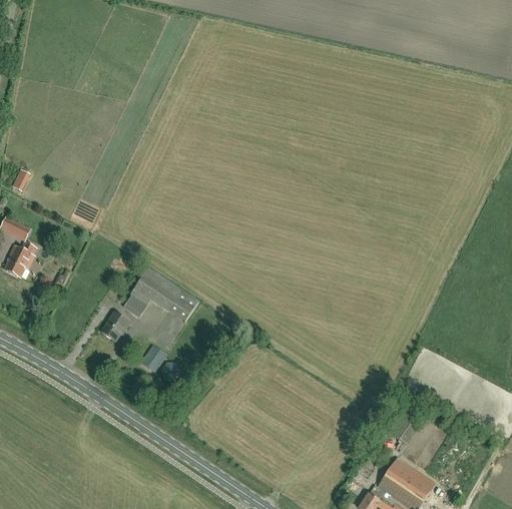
[(27,171),(20,167),(12,184),(19,188),(27,171)]
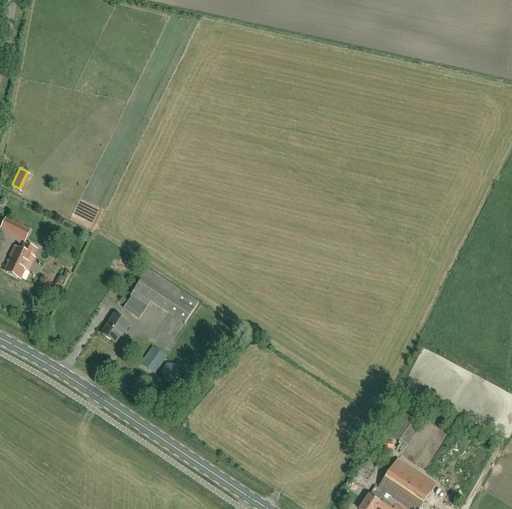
[(9,231),(23,238),(29,227),(14,220),(5,216),(0,224),(0,226),(9,231)]
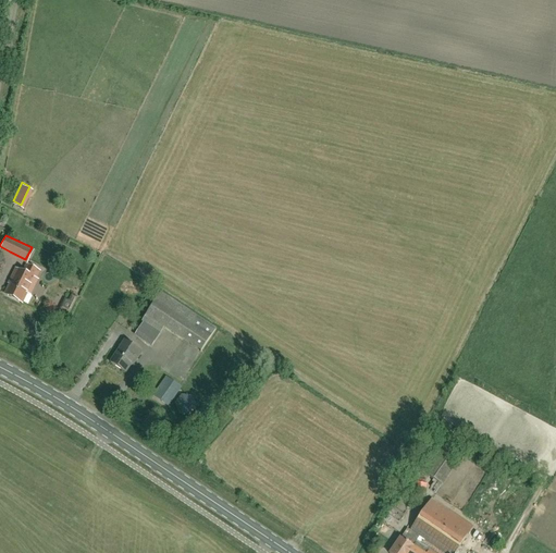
[(25,271),(14,267),(10,275),(11,277),(4,291),(21,299),(26,289),(31,291),(35,281),(32,279),(34,275),(32,274),(36,267),(29,263),(25,271)]
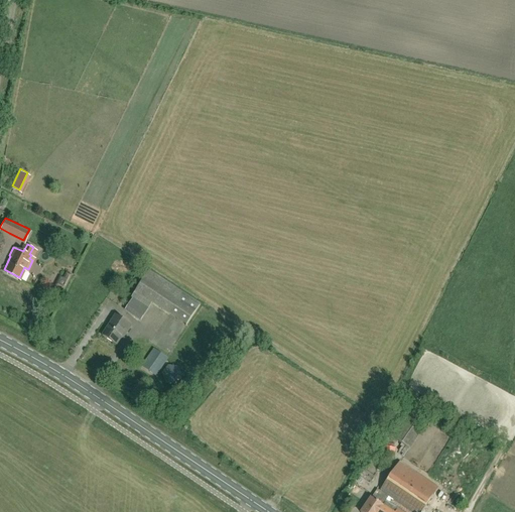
[(130,294),(147,305),(151,300),(169,312),(182,291),(147,268),(130,294)]
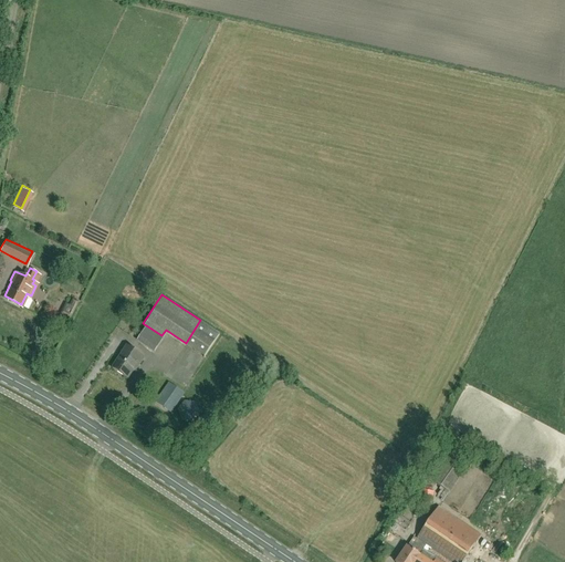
[(65,310),(72,312),(75,301),(69,299),(65,310)]
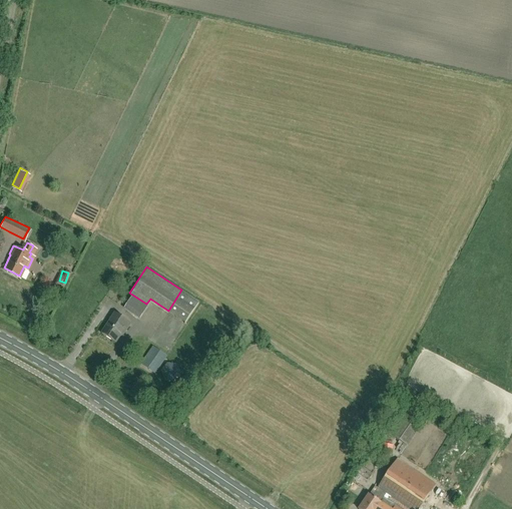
[(113,312),(100,331),(114,340),(119,333),(120,334),(129,322),(113,312)]
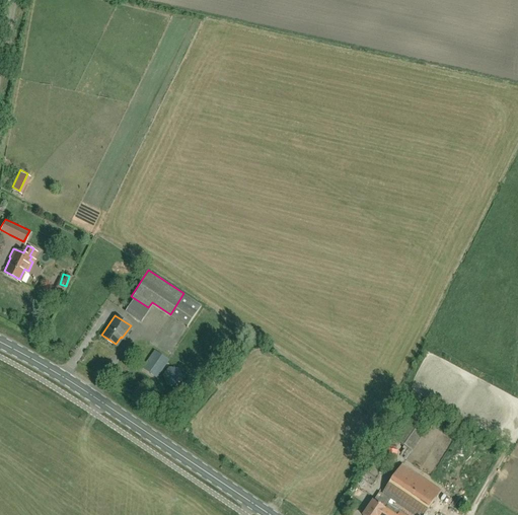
[(156,375),(176,346),(173,344),(175,341),(165,333),(163,336),(161,336),(141,365),(156,375)]
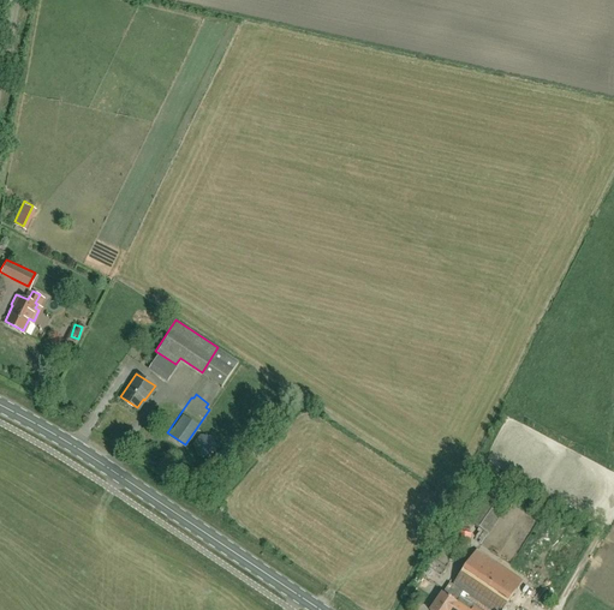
[(195,447),(213,453),(218,436),(201,431),(195,447)]
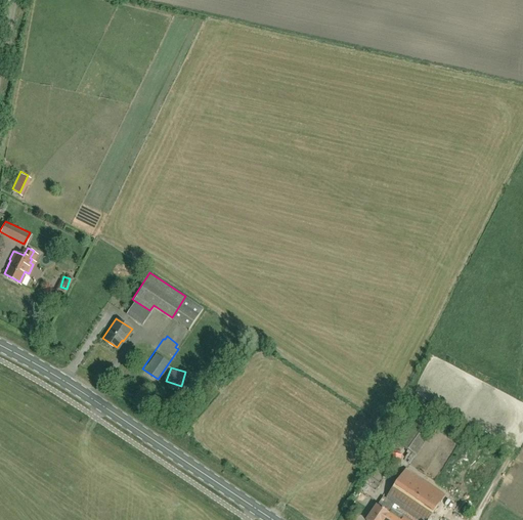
[(413,452),(432,426),(409,412),(392,437),(413,452)]
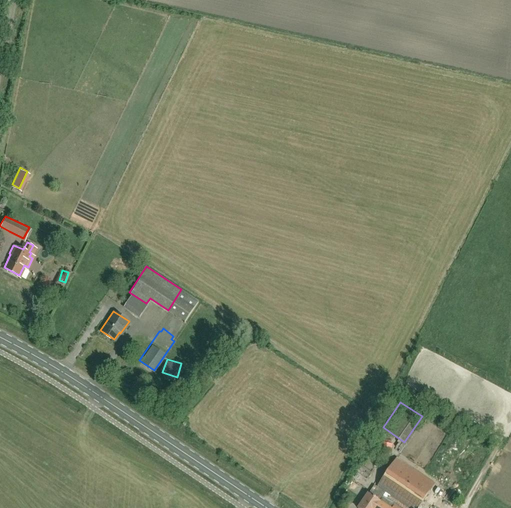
[(389,452),(391,442),(375,438),(372,448),(389,452)]
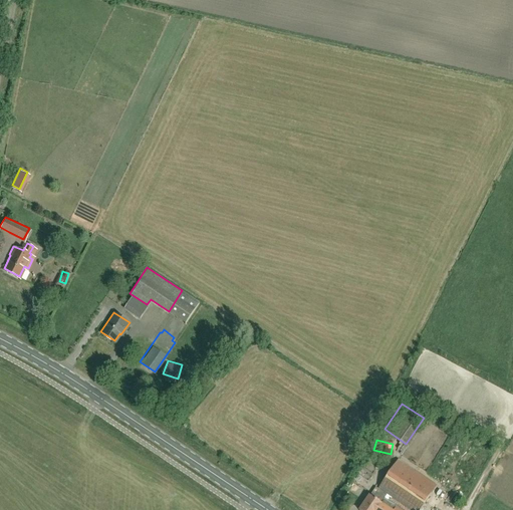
[(413,509),(417,509),(436,483),(406,463),(398,457),(377,486),(374,485),(368,493),(358,508),(360,509),(391,509),(392,509),(396,503),(383,495),(386,492),(413,509)]
